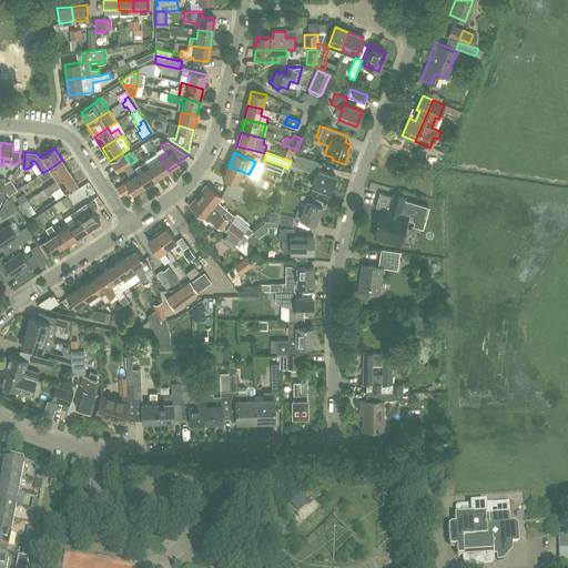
[(295,154),(293,161),(291,164),(316,174),(312,186),(330,193),(336,176),(321,170),(323,163),(305,158),(295,154)]
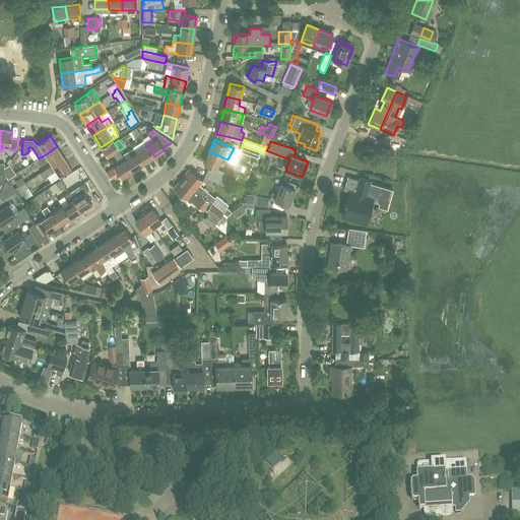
[(119,151),(119,150),(114,143),(103,151),(108,158),(114,154),(119,151)]
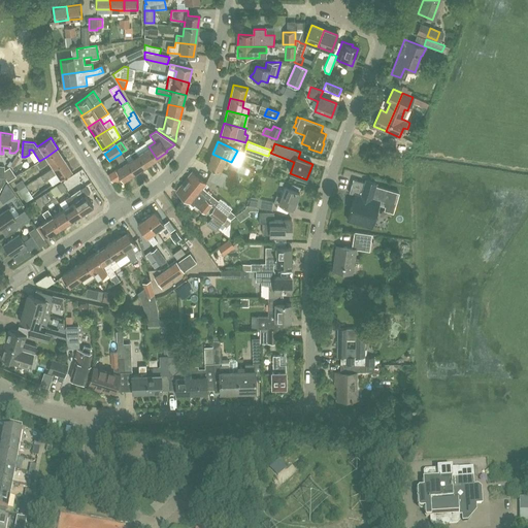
[(157,159),(149,146),(137,155),(145,166),(157,159)]
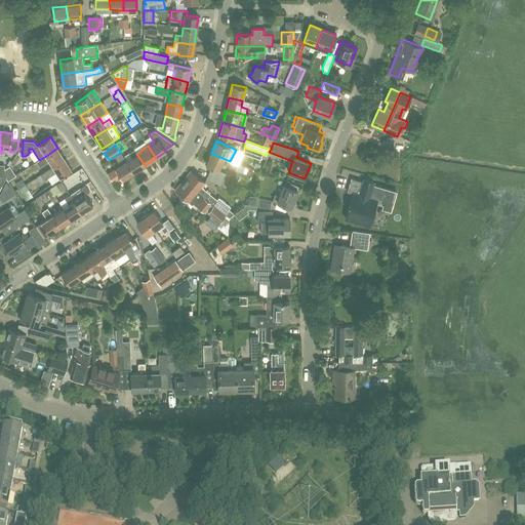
[(40,167),(49,161),(52,166),(53,167),(65,159),(57,148),(46,156),(39,160),(36,162),(40,167)]
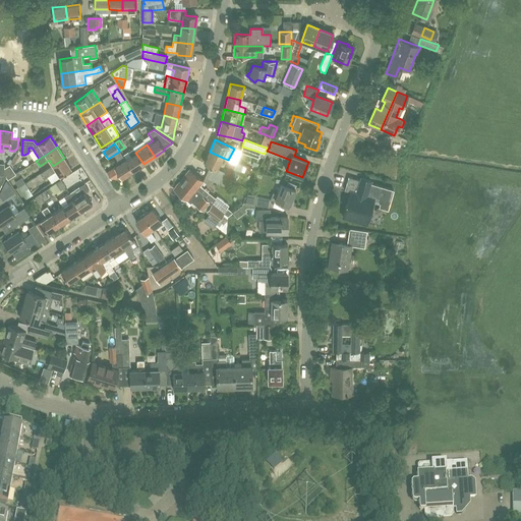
[(258,159),(261,153),(255,151),(242,147),(240,152),(258,159)]
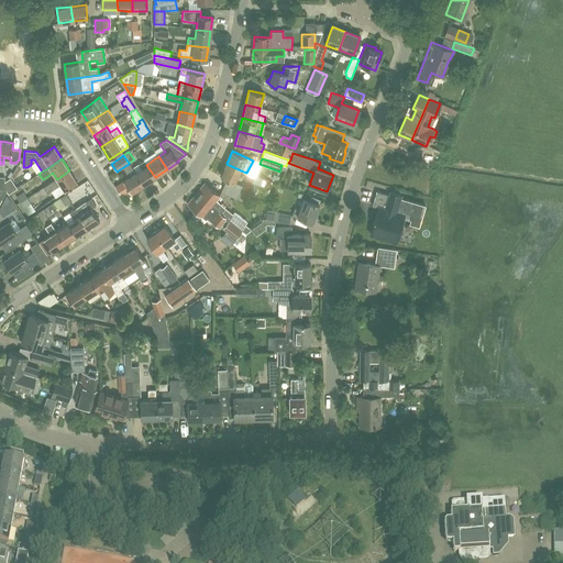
[(139,164),(142,168),(135,173),(144,185),(155,177),(146,165),(144,161),(139,164)]
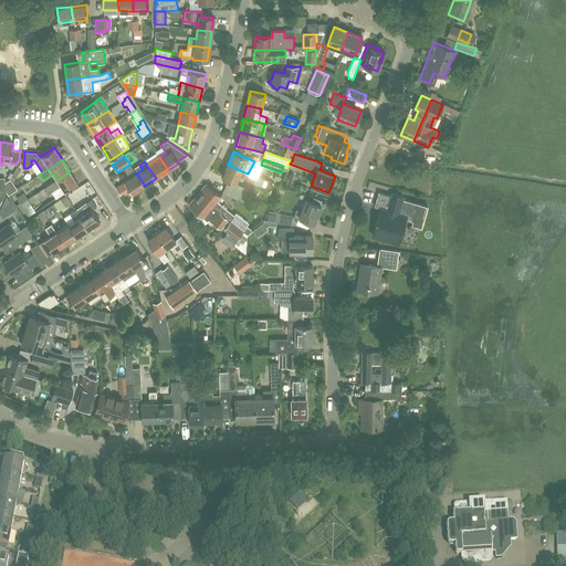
[(135,174),(129,165),(124,168),(128,174),(127,179),(124,181),(127,187),(127,188),(127,189),(128,188),(133,195),(145,186),(136,174),(135,174)]
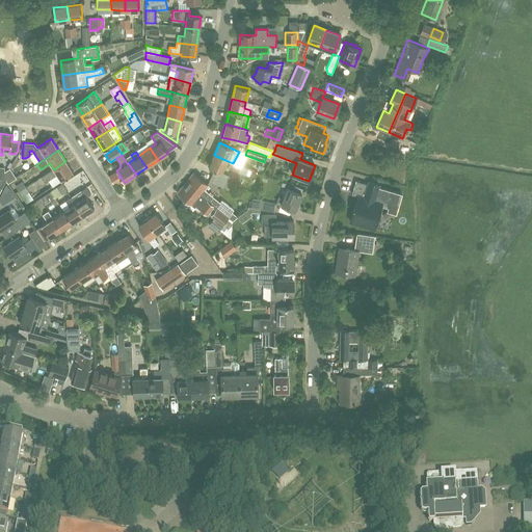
[(215,169),(213,175),(232,184),(234,178),(221,173),(228,161),(214,155),(208,166),(215,169)]
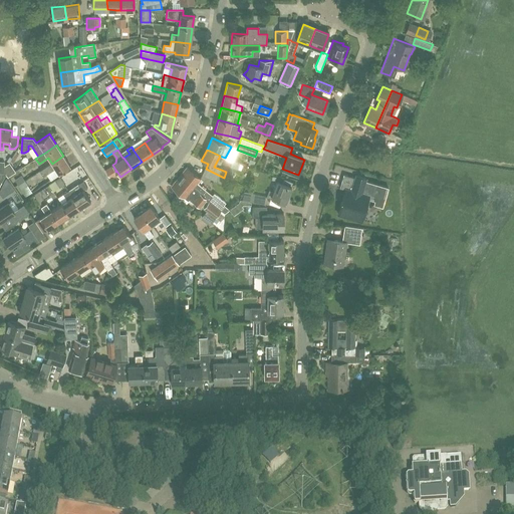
[(59,174),(70,167),(63,156),(52,164),(51,163),(39,171),(43,177),(55,169),(59,174)]
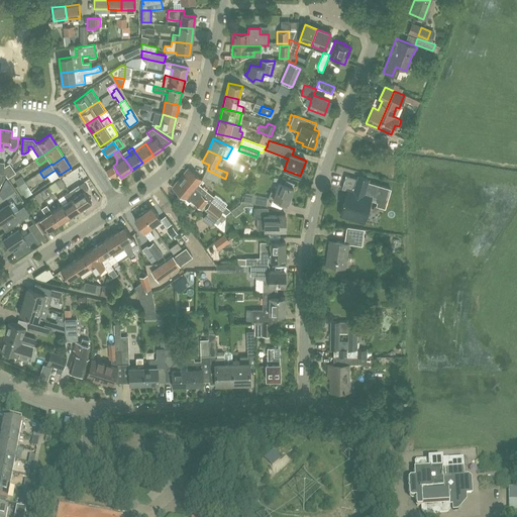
[(238,171),(241,165),(234,162),(232,168),(238,171)]
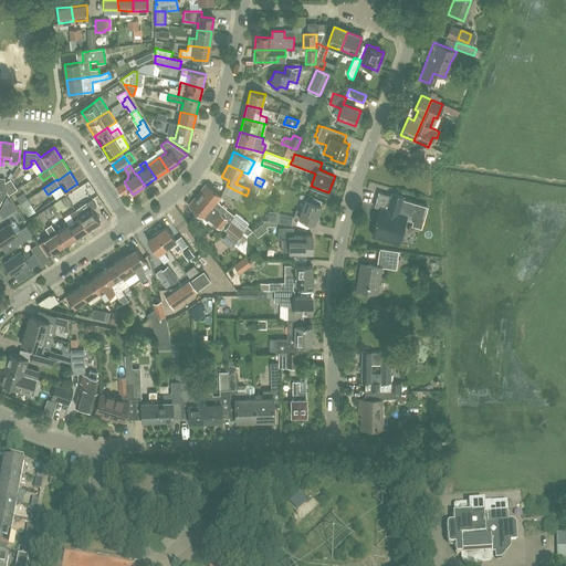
[(4,191),(7,191),(7,192),(8,196),(17,189),(12,181),(11,179),(4,182),(4,191)]
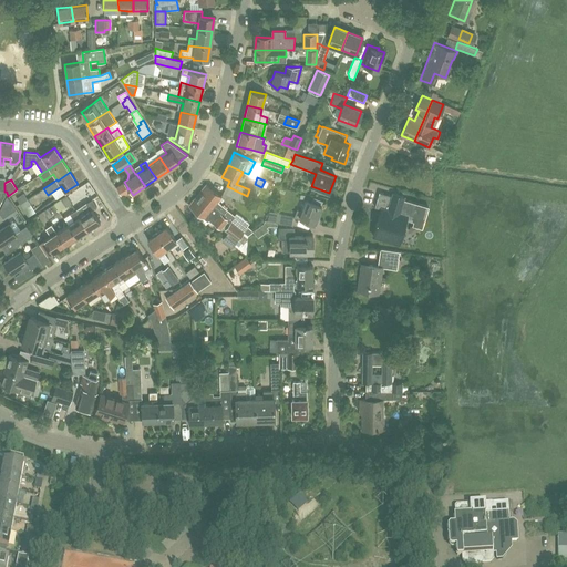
[(27,181),(28,189),(41,188),(41,183),(38,183),(38,179),(27,181)]
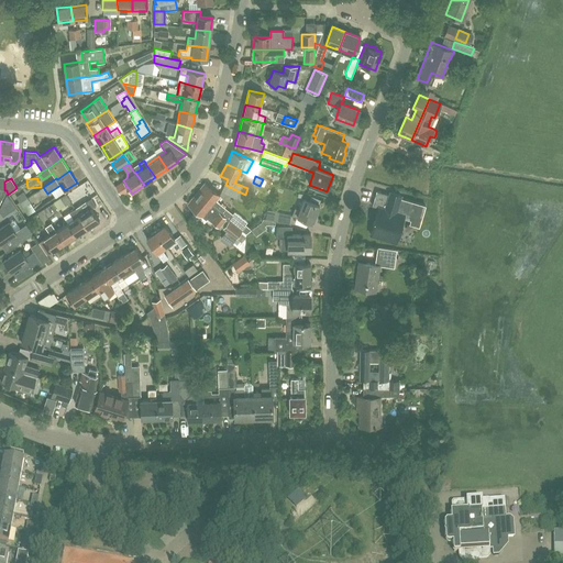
[(200,189),(196,194),(222,214),(227,218),(231,221),(242,230),(246,233),(252,230),(245,224),(247,221),(234,211),(232,213),(216,200),(220,196),(205,184),(203,185),(202,184),(199,187),(200,189)]
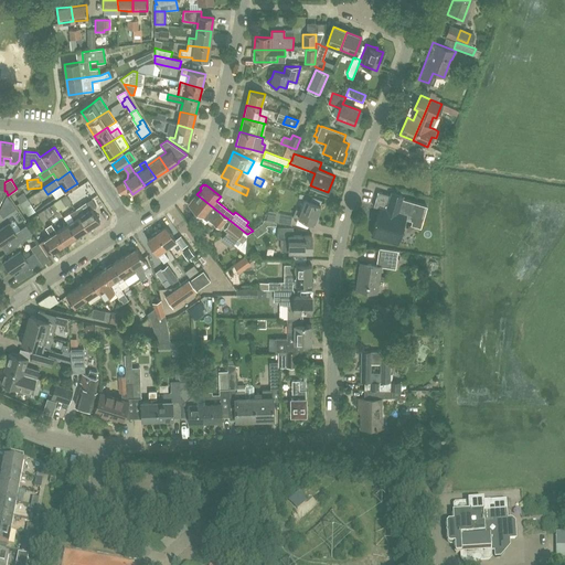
[(244,200),(246,195),(226,185),(223,193),(243,202),(244,200)]
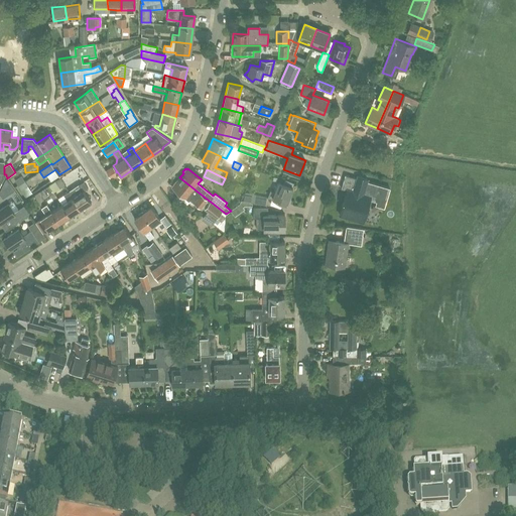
[(370,200),(385,204),(389,187),(366,181),(367,178),(358,175),(357,178),(345,175),(341,188),(346,190),(339,215),(363,222),(370,200)]
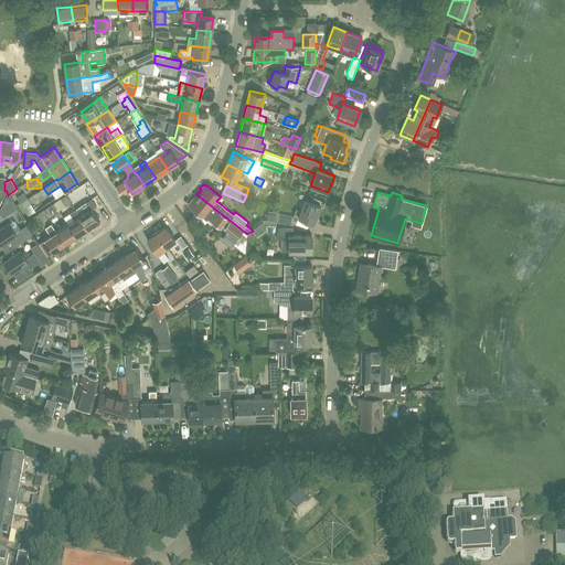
[(24,202),(28,200),(24,194),(18,199),(20,203),(23,201),(24,202)]
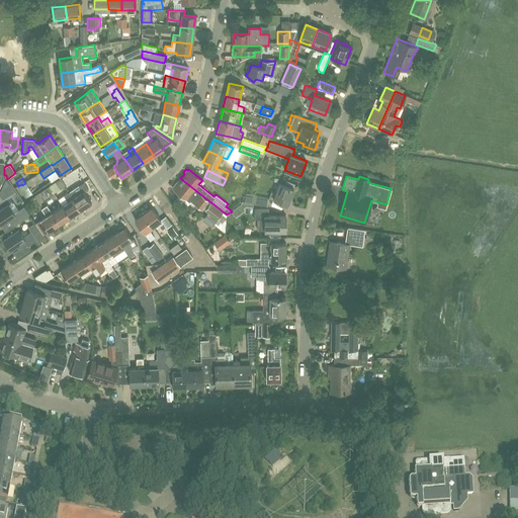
[(173,187),(173,188),(189,201),(190,200),(201,208),(208,200),(204,197),(180,178),(177,182),(175,182),(173,185),(173,187)]
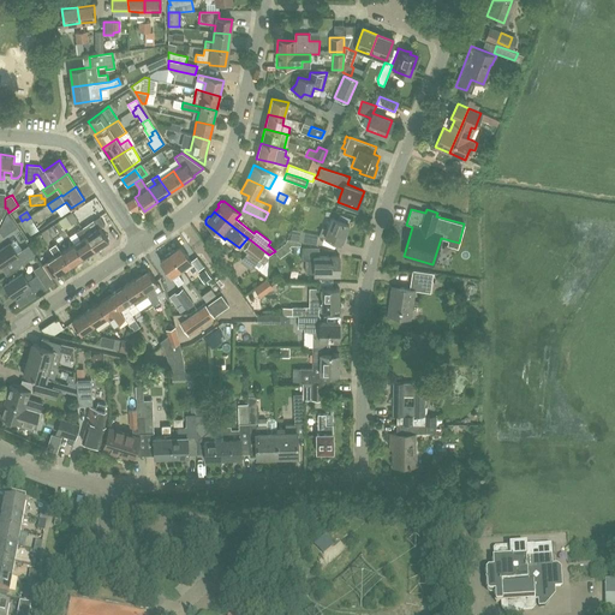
[(72,225),(78,220),(76,216),(73,218),(71,214),(66,216),(72,225)]
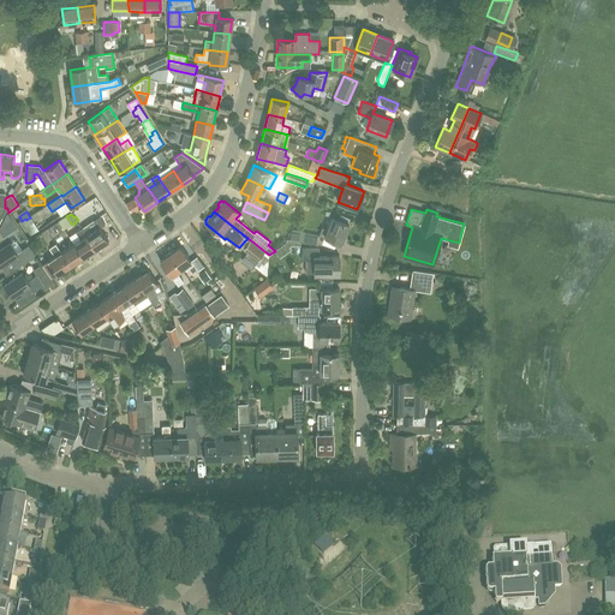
[(17,228),(10,216),(4,221),(11,232),(17,228)]
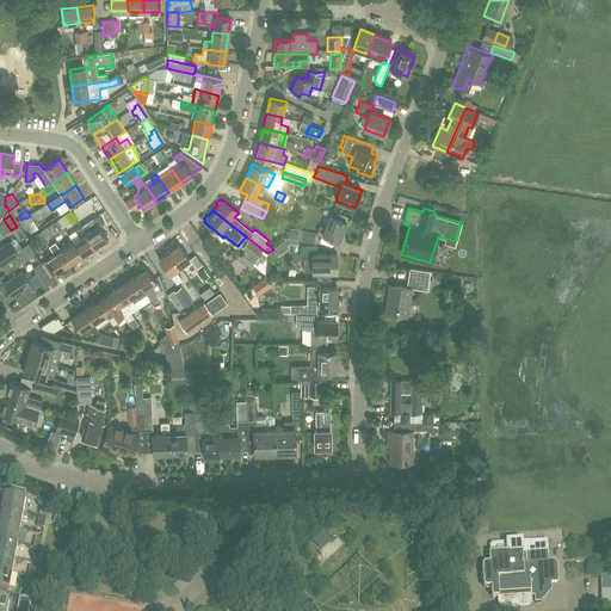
[(25,217),(22,220),(26,226),(25,226),(30,234),(38,228),(34,221),(30,216),(26,218),(25,217)]
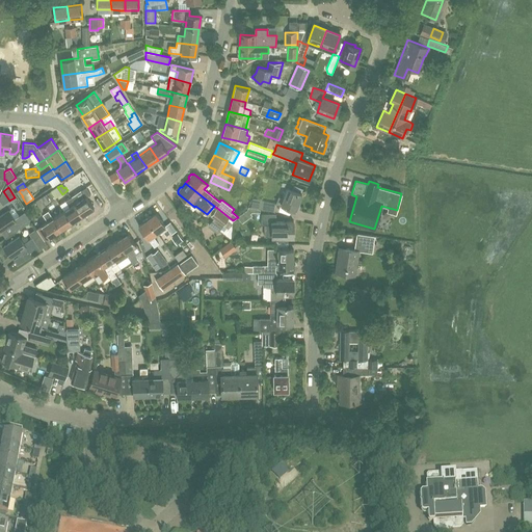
[(295,210),(301,193),(287,188),(281,205),(295,210)]
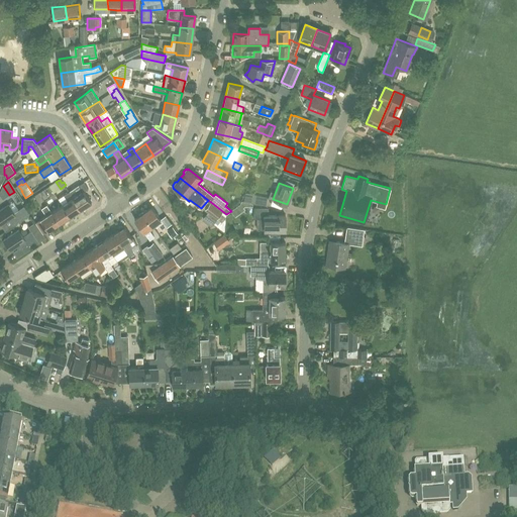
[(80,210),(91,202),(80,185),(74,189),(75,190),(70,193),(80,210)]
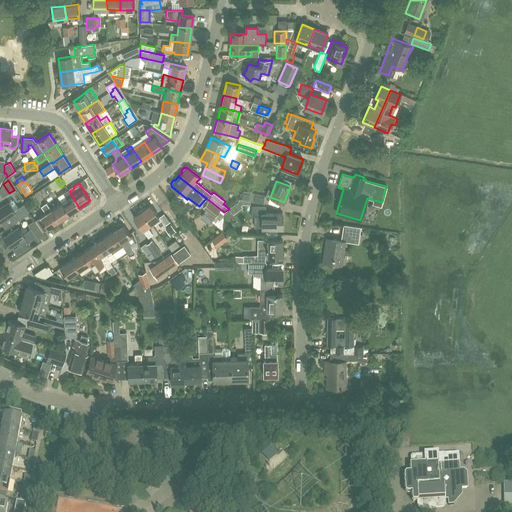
[(47,195),(43,189),(38,192),(40,195),(41,194),(43,197),(47,195)]
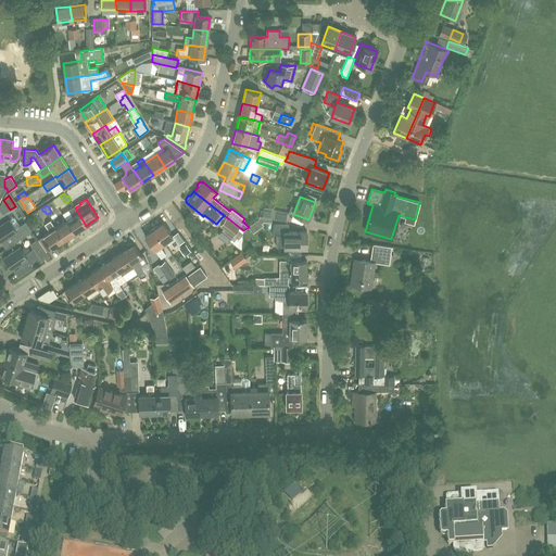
[(68,210),(73,216),(67,220),(75,232),(86,226),(75,207),(74,206),(68,210)]
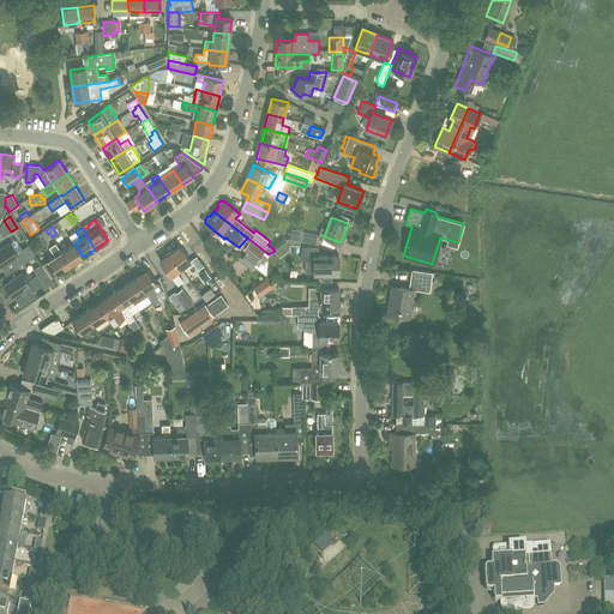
[(48,234),(46,230),(41,234),(46,241),(52,236),(49,233),(48,234)]
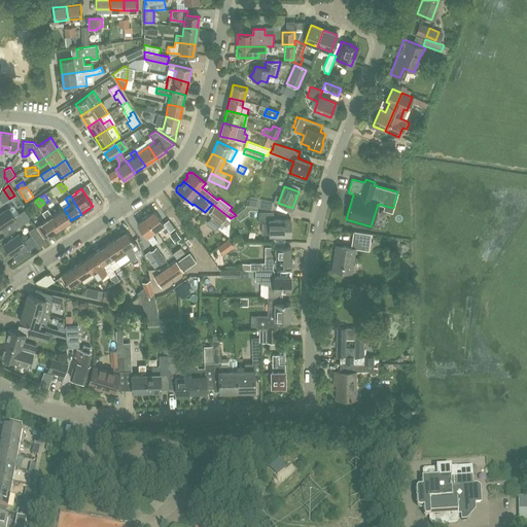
[(248,205),(272,210),(273,202),(249,198),(248,205)]
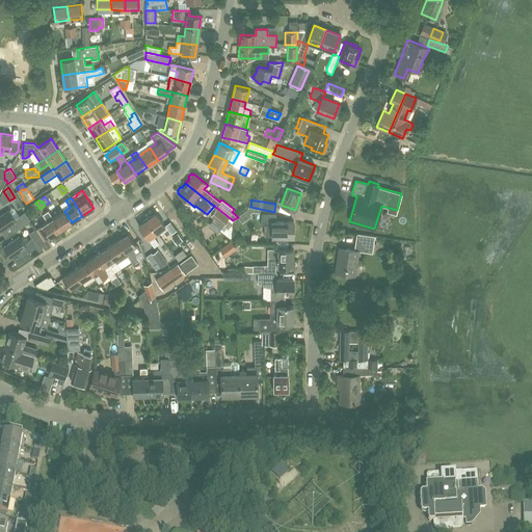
[(8,210),(0,215),(0,232),(1,232),(10,225),(15,232),(31,220),(25,212),(25,211),(19,215),(14,207),(8,210)]
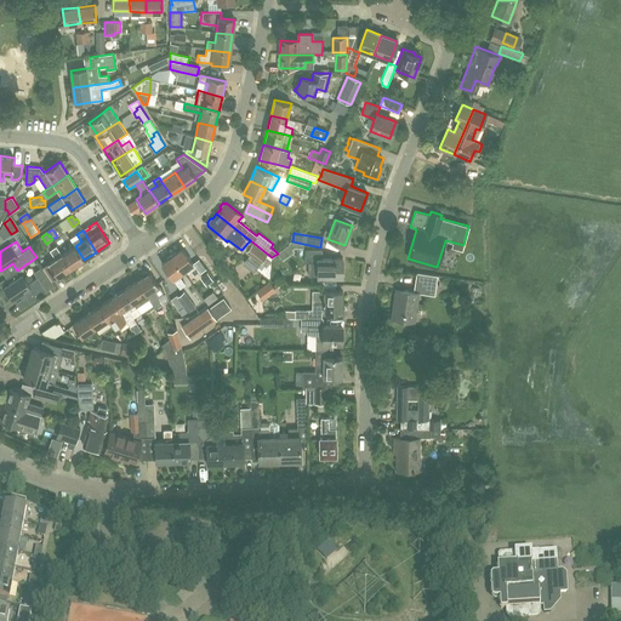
[(267,254),(255,244),(248,251),(261,262),(267,254)]
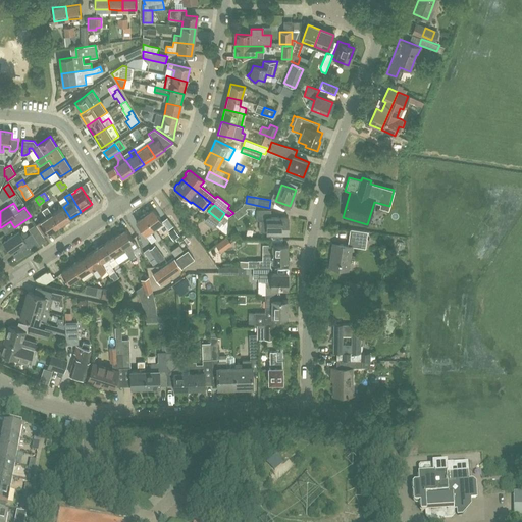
[(50,232),(51,233),(55,231),(54,229),(60,226),(52,214),(47,207),(42,210),(47,217),(41,221),(36,225),(39,229),(44,237),(49,233),(49,232),(50,232)]
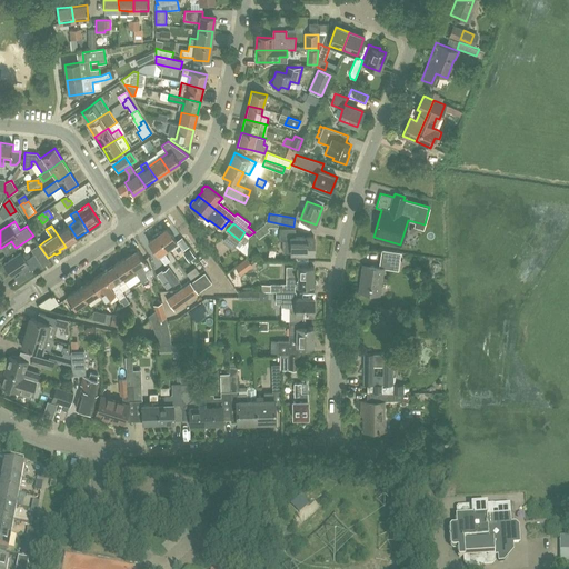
[(77,238),(69,226),(57,233),(66,247),(77,238)]
